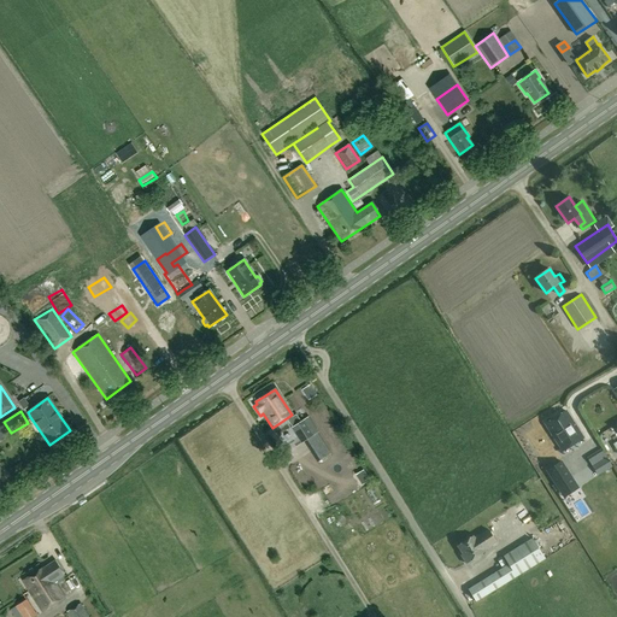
[(546,424),(562,450),(559,451),(562,453),(583,439),(566,411),(546,424)]
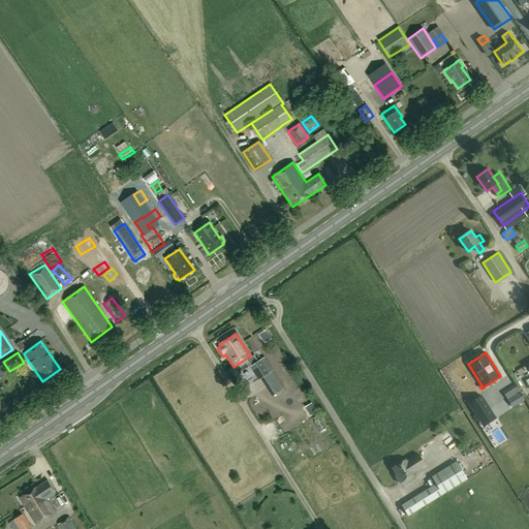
[(512,407),(525,400),(516,385),(503,393),(512,407)]
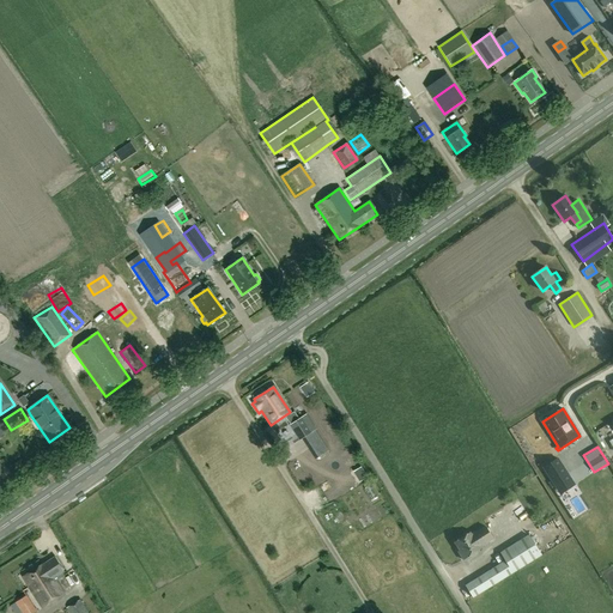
[(560,457),(548,466),(559,481),(571,474),(570,473),(571,472),(562,457),(560,459),(560,457)]
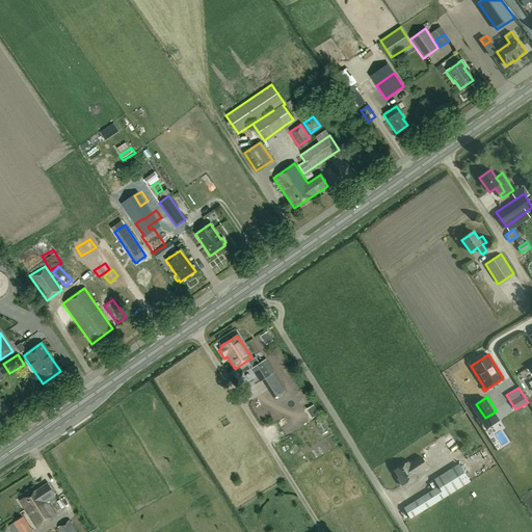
[(404,485),(408,482),(419,476),(420,477),(425,474),(424,471),(429,468),(422,456),(409,463),(408,461),(395,471),(404,485)]
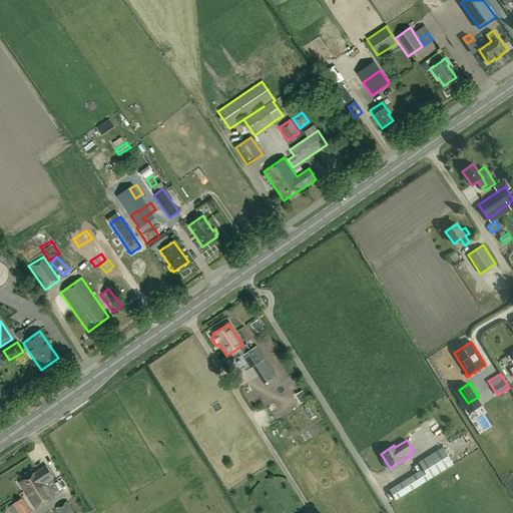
[(390,490),(397,500),(454,465),(443,448),(419,463),(423,469),(390,490)]
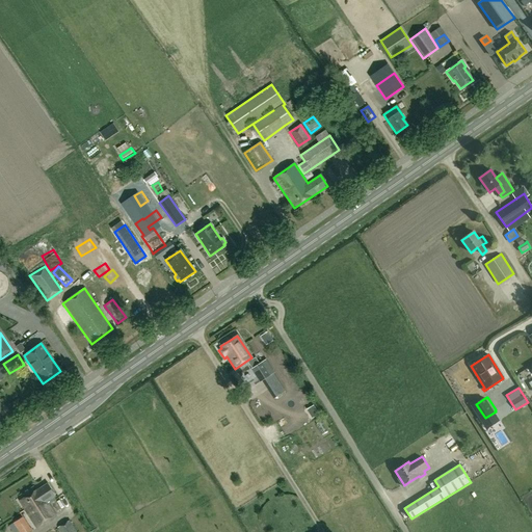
[(36,528),(56,515),(46,501),(50,498),(43,486),(38,489),(38,488),(19,501),(36,528)]
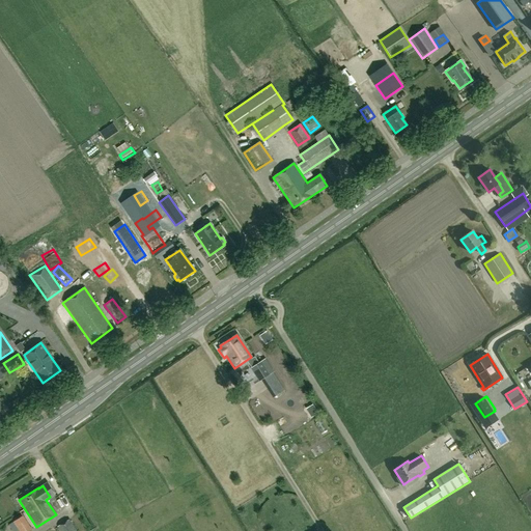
[(24,515),(14,522),(19,530),(31,530),(32,530),(24,515)]
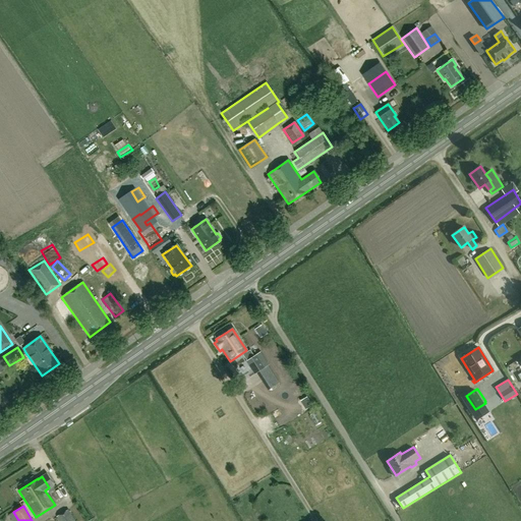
[(57,517),(58,520),(75,520),(69,510),(57,517)]
